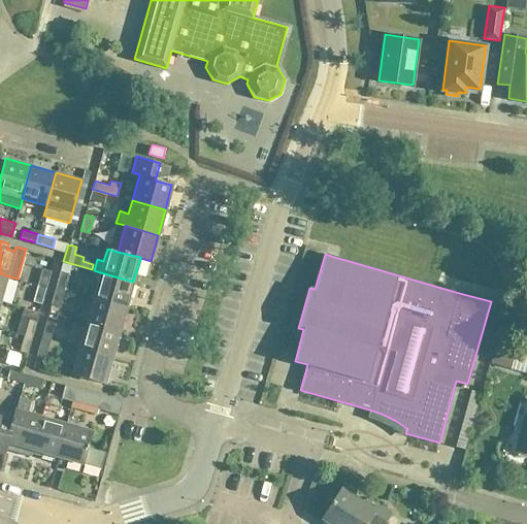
[(52,270),(51,270),(42,267),(38,285),(46,287),(52,270)]
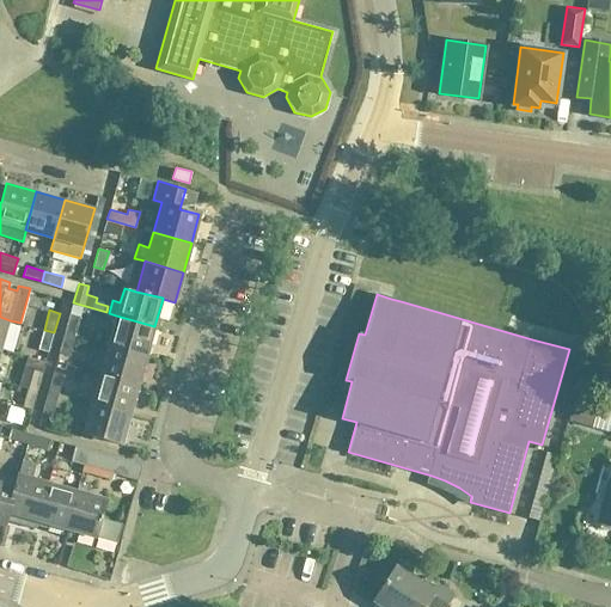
[(80,316),(71,312),(65,333),(74,336),(80,316)]
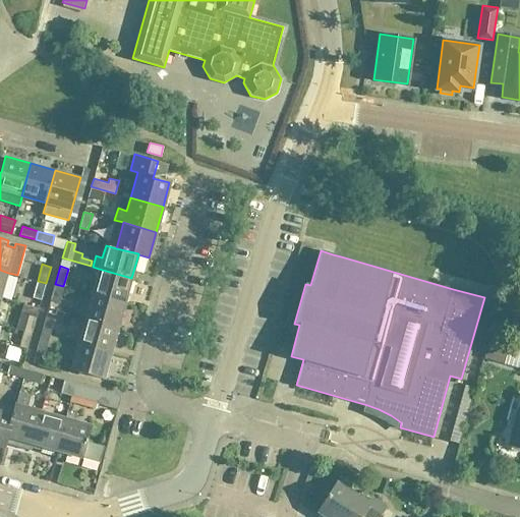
[(92,294),(124,302),(131,278),(99,269),(92,294)]
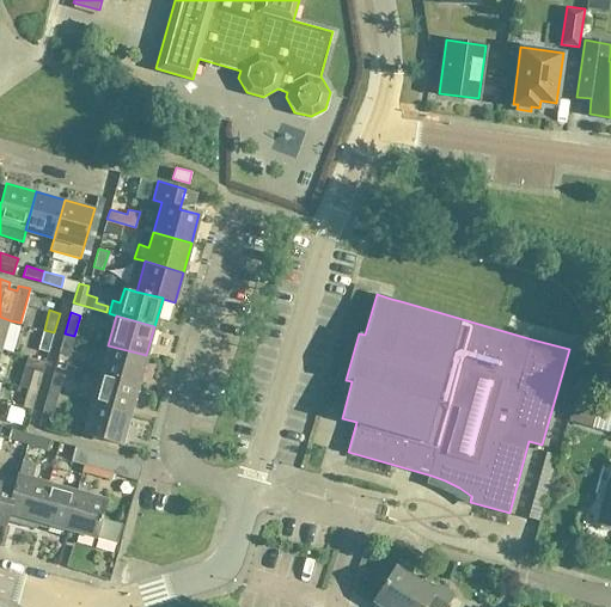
[(49,350),(54,332),(44,330),(38,348),(49,350)]
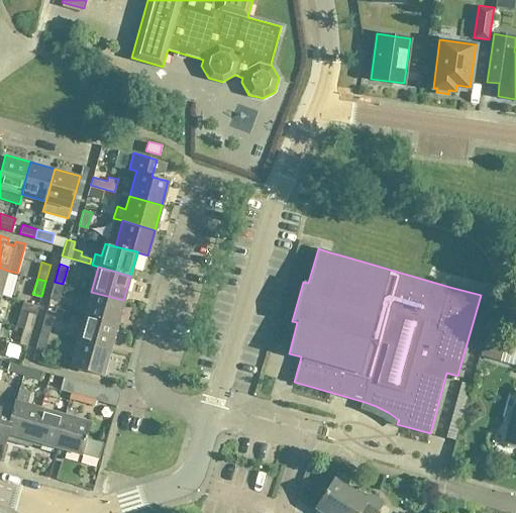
[(59,299),(63,284),(55,282),(49,297),(59,299)]
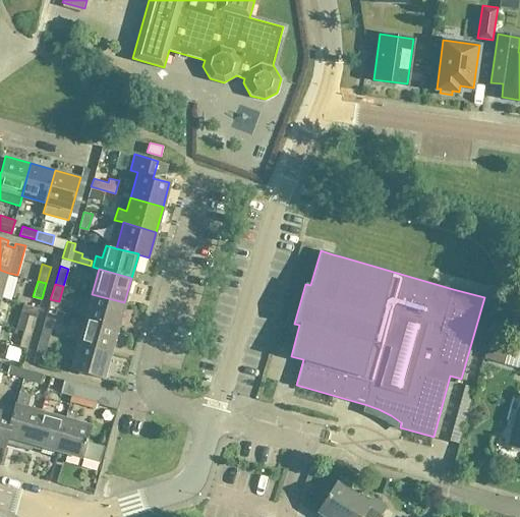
[(84,319),(117,328),(124,302),(92,294),(84,319)]
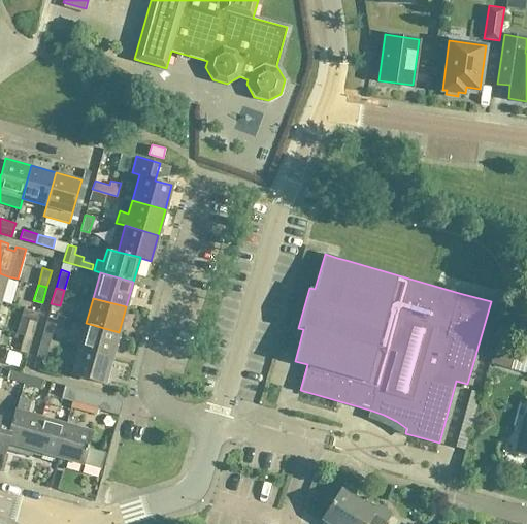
[(17,332),(24,334),(33,336),(37,320),(29,318),(27,323),(20,321),(17,332)]
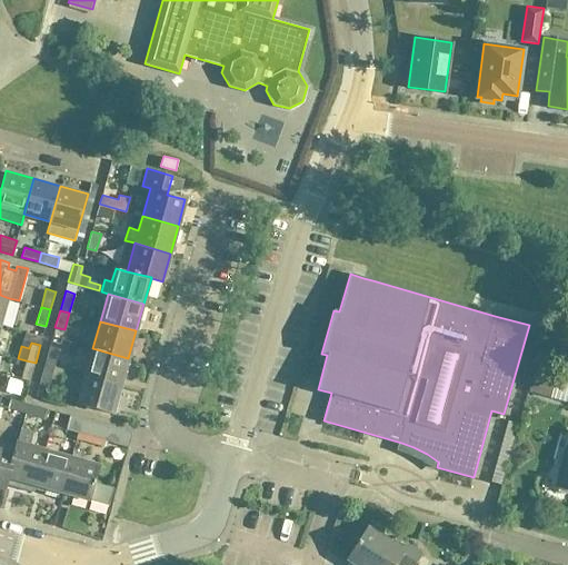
[(59,347),(50,345),(45,364),(55,366),(59,347)]
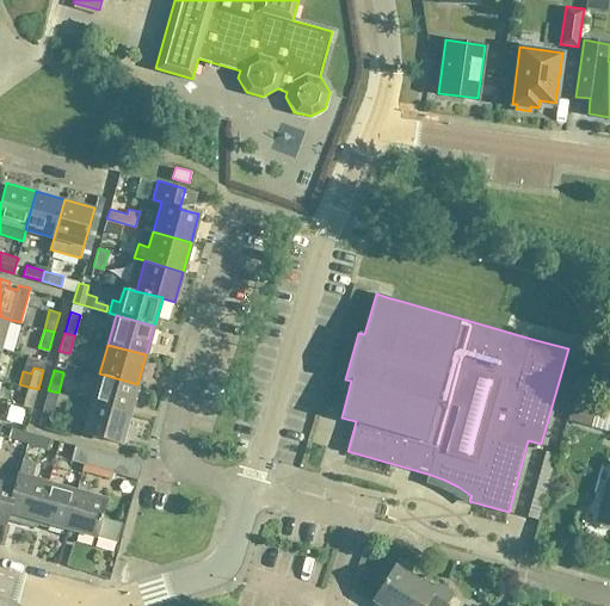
[(137,384),(99,373),(92,402),(129,413),(137,384)]
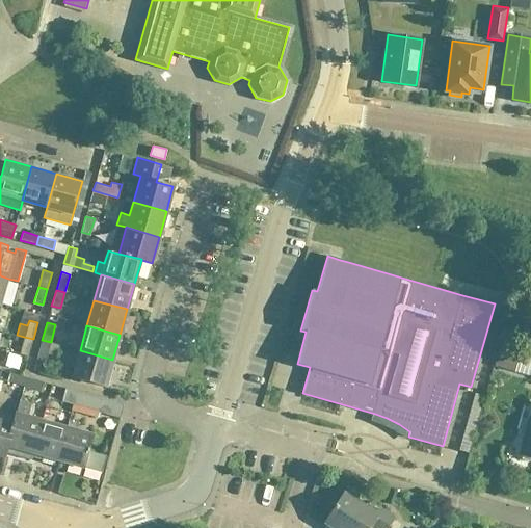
[(20,352),(28,355),(33,339),(24,337),(20,352)]
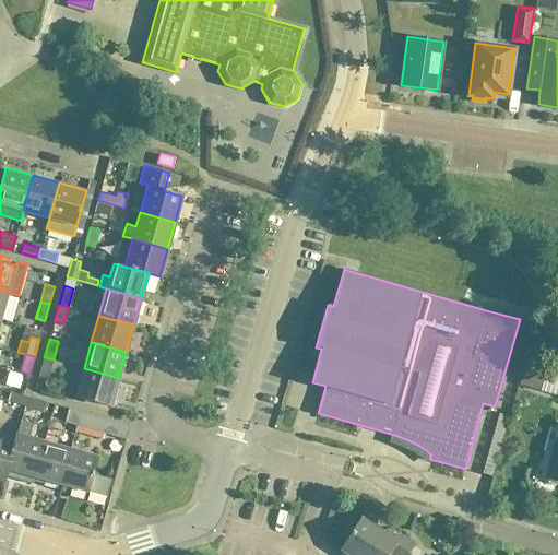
[(39,374),(43,375),(48,376),(50,370),(54,359),(44,357),(39,374)]
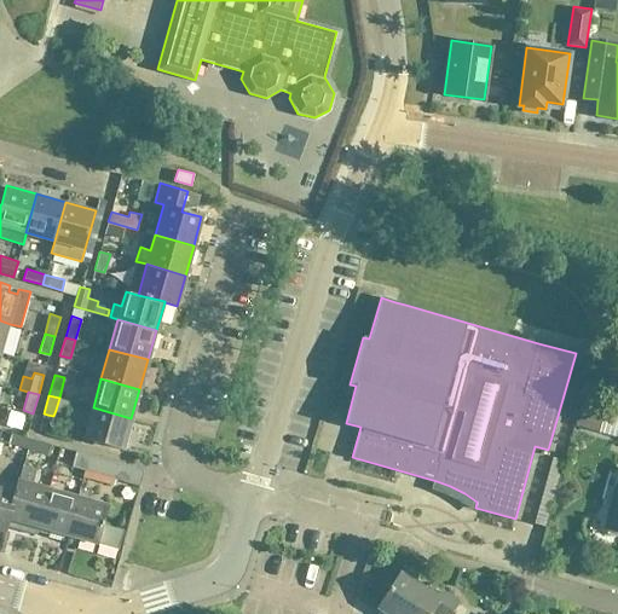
[(131,418),(93,407),(85,438),(122,449),(131,418)]
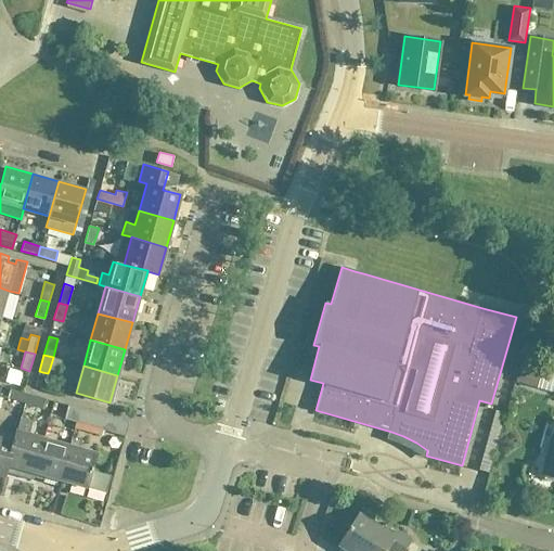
[(11,387),(8,397),(25,401),(27,393),(11,387)]
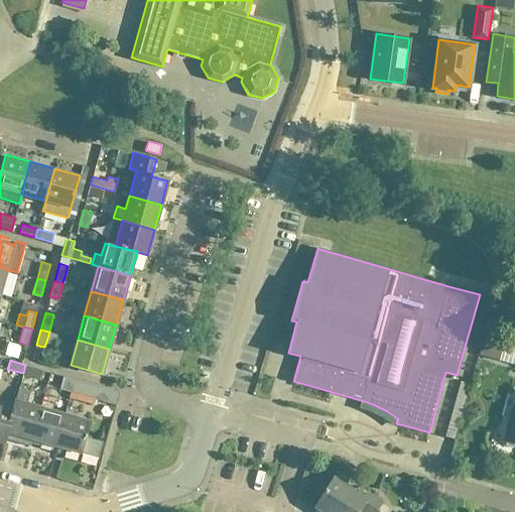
[(25,365),(23,373),(39,378),(42,369),(25,365)]
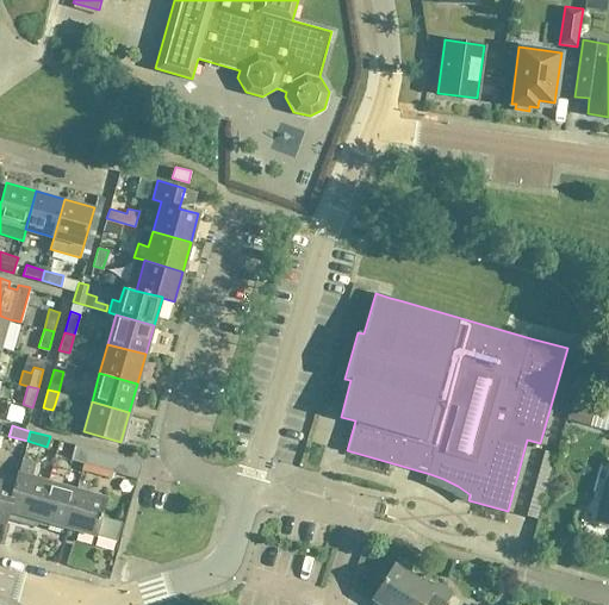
[(72,459),(81,461),(85,462),(88,447),(75,443),(72,459)]
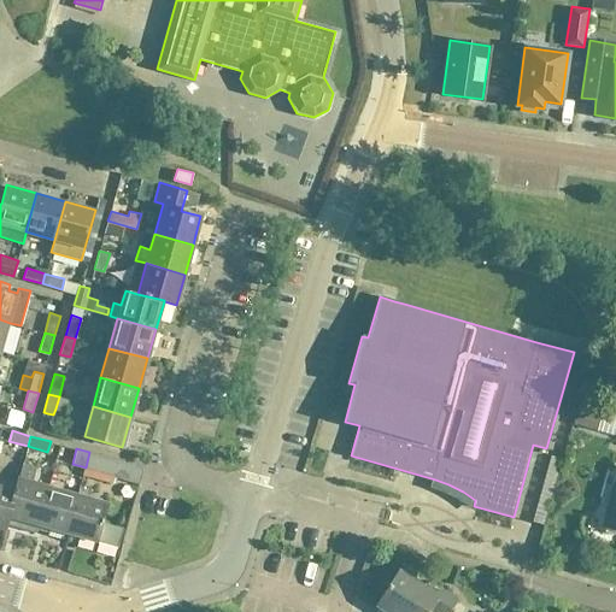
[(89,452),(86,468),(83,475),(109,481),(116,476),(119,462),(105,457),(89,452)]
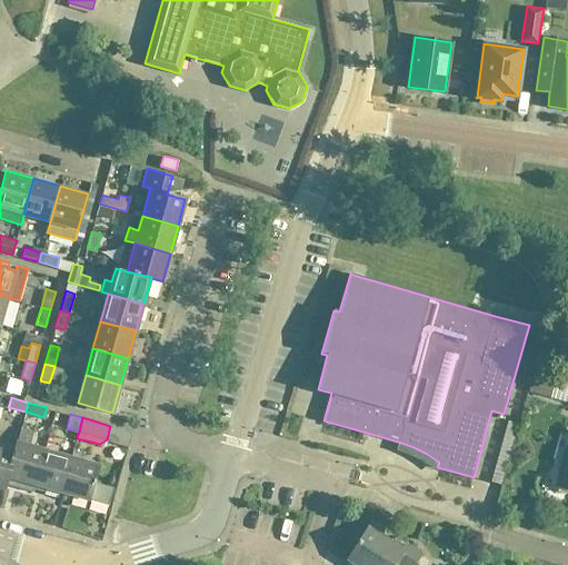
[(7,478),(8,477),(35,485),(43,450),(29,446),(33,430),(20,426),(12,454),(15,454),(7,478)]
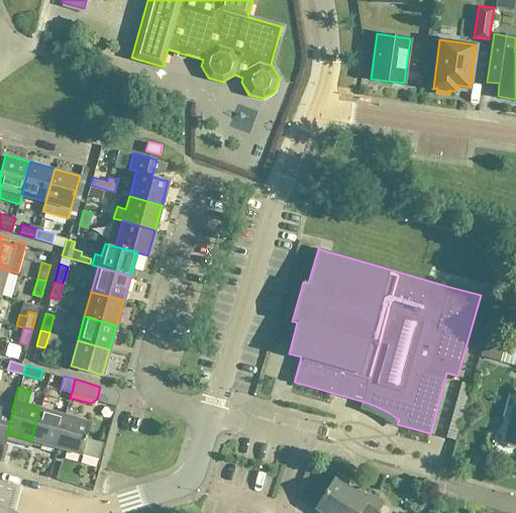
[(0,409),(0,443),(4,444),(7,433),(6,434),(13,412),(11,412),(0,409)]
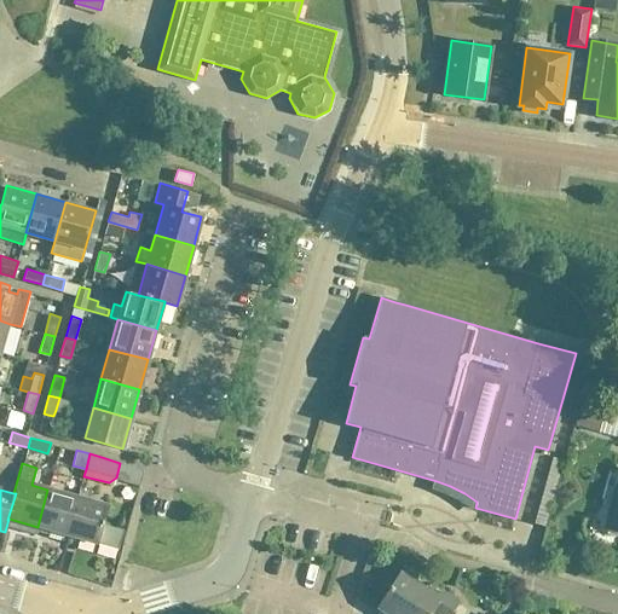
[(47,490),(38,527),(67,536),(78,498),(47,490)]
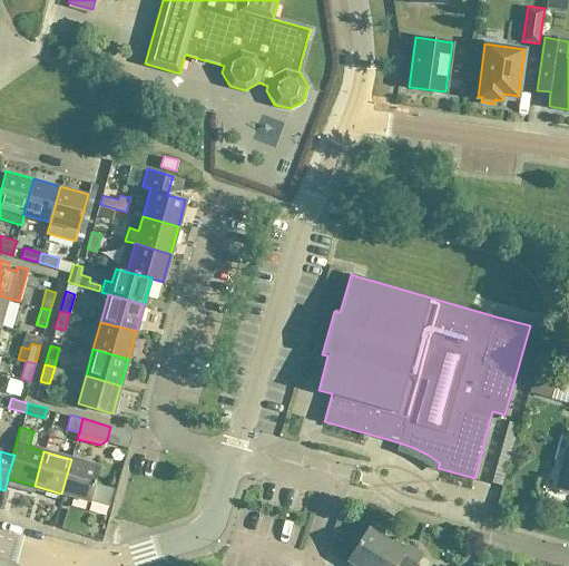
[(88,501),(89,500),(108,505),(114,487),(94,481),(98,467),(71,459),(61,494),(88,501)]
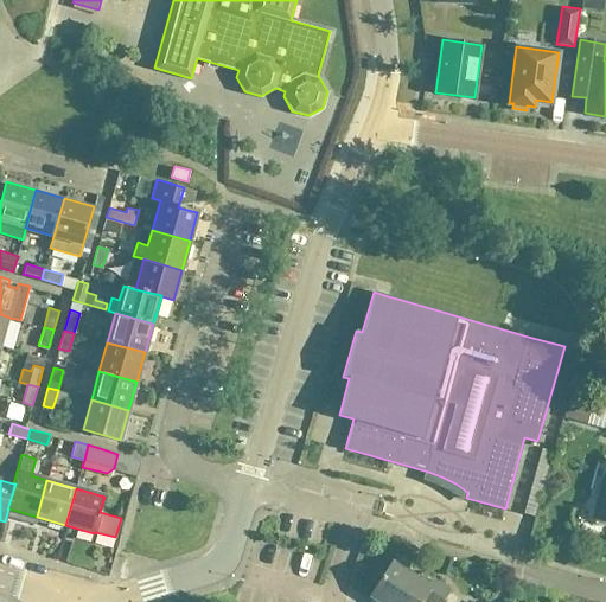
[(441,601),(450,590),(420,571),(416,577),(393,562),(370,596),(380,601),(422,601),(425,600),(427,601),(441,601)]
